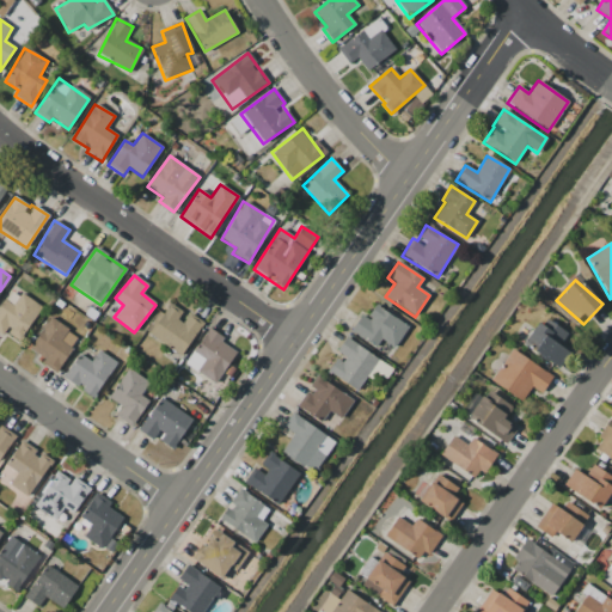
[(4,299),(0,304),(0,334),(1,335),(4,331),(18,341),(42,307),(22,293),(12,306),(4,299)]
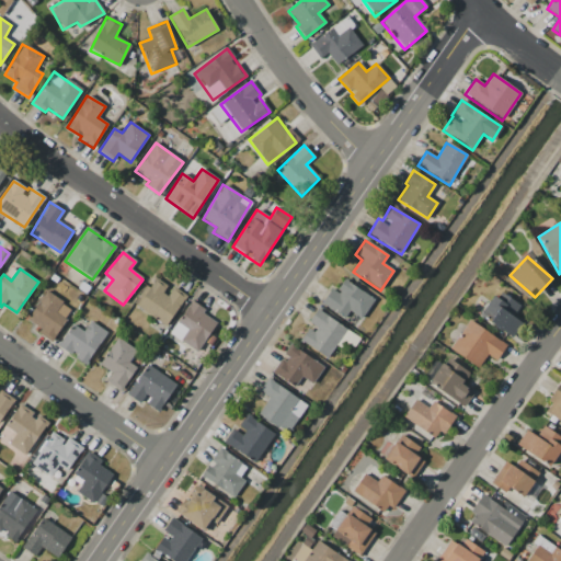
[(173,287),(167,296),(162,293),(167,286),(156,278),(136,307),(164,327),(186,296),(173,287)]
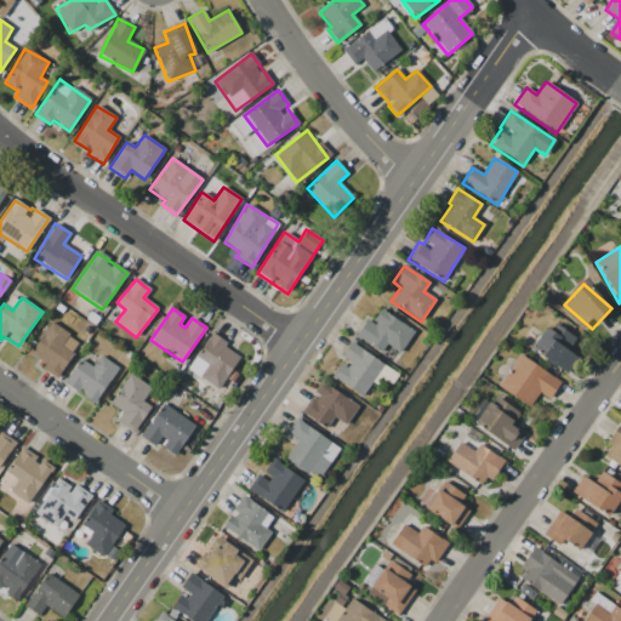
[(399,353),(414,332),(381,309),(371,323),(366,320),(355,336),(380,353),(387,343),(399,353)]
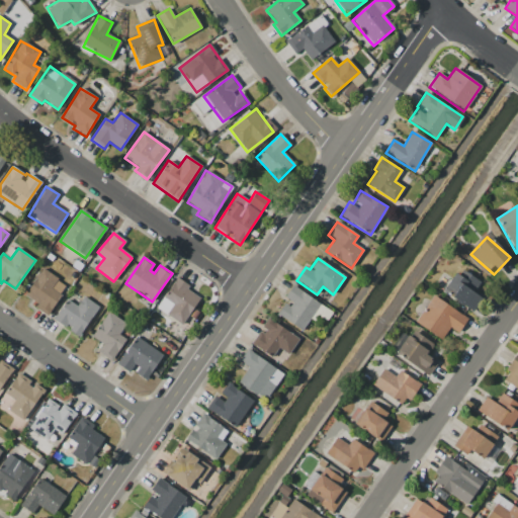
[(482,298),(472,292),(480,282),(459,268),(443,292),(472,312),(482,298)]
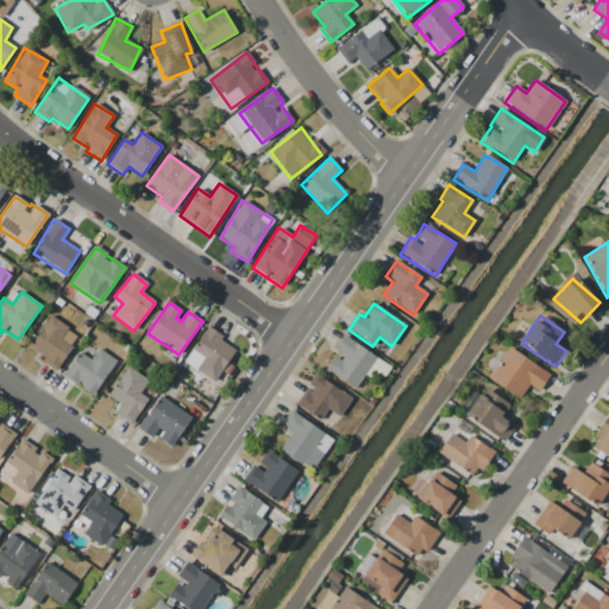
[(68,327),(49,316),(29,349),(44,358),(42,363),(55,371),(70,346),(60,340),(68,327)]
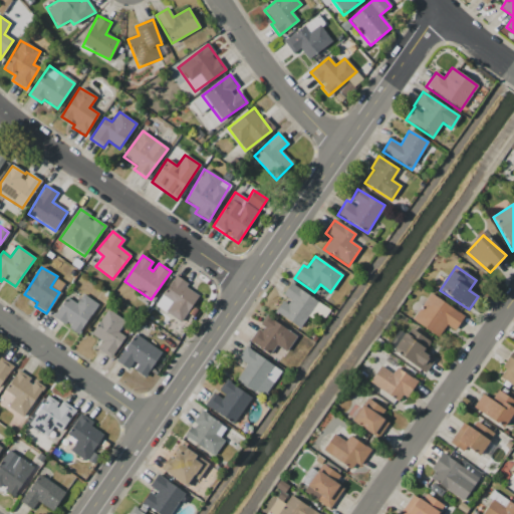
[(181,322),(200,294),(175,277),(156,306),(181,322)]
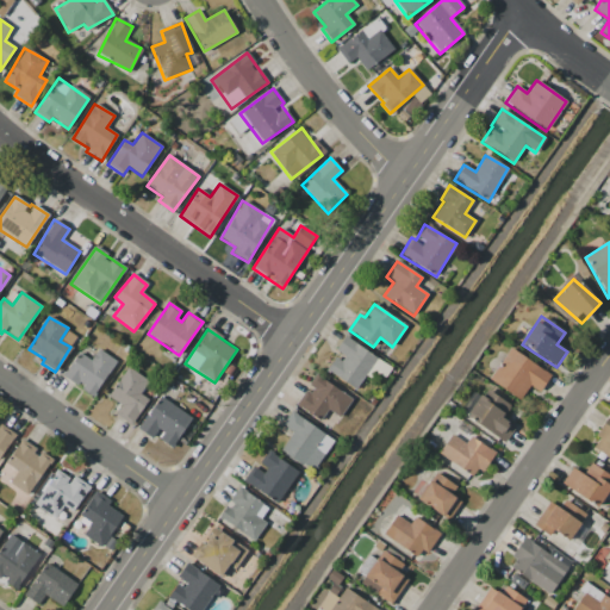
[(334,353),(336,355),(325,371),(355,391),(377,358),(344,336),(334,353)]
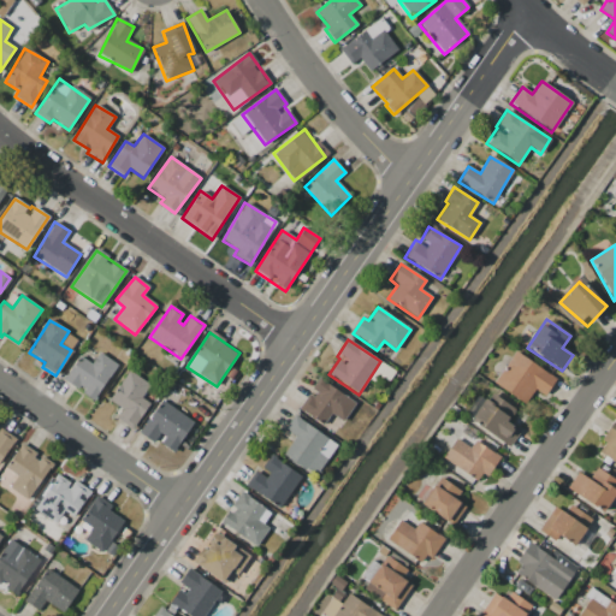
[(117,365),(98,353),(92,363),(78,356),(63,381),(94,402),(117,365)]
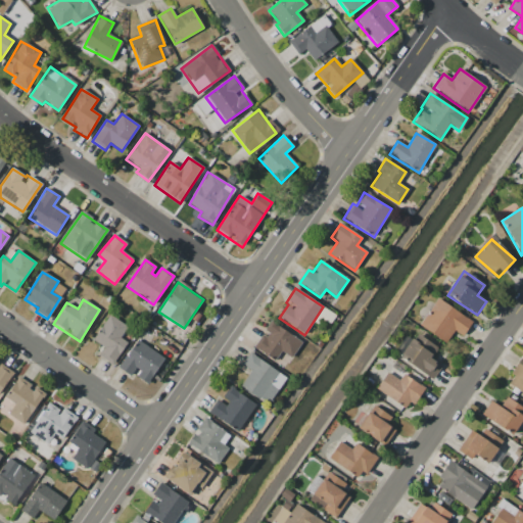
[(463,336),(472,321),(435,299),(419,327),(445,342),(453,331),(463,336)]
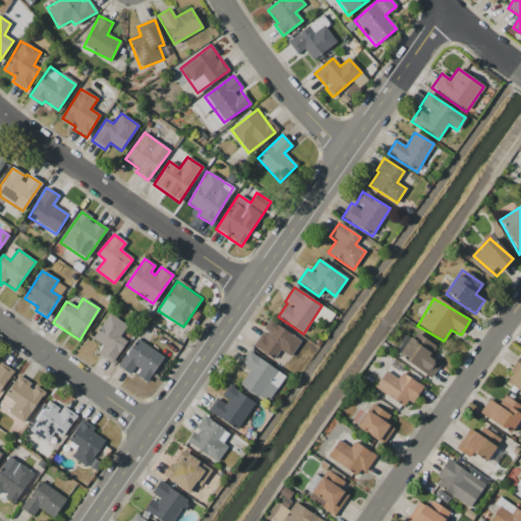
[(98,354),(112,363),(126,342),(119,338),(127,326),(109,314),(92,340),(103,347),(98,354)]
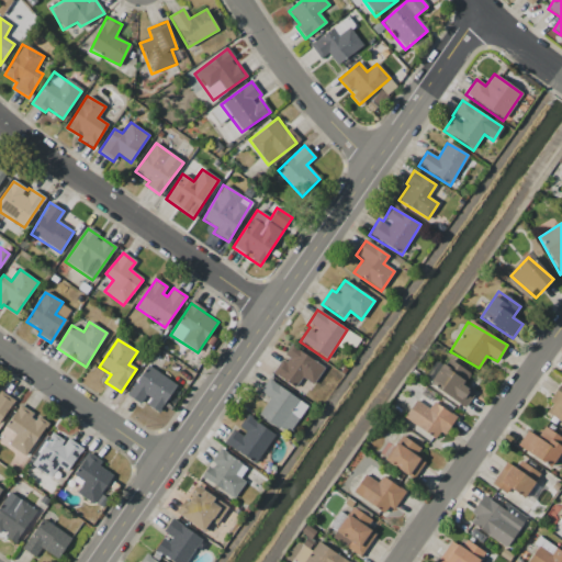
[(272,373),(294,388),(301,378),(313,384),(324,368),(290,345),(282,357),(272,373)]
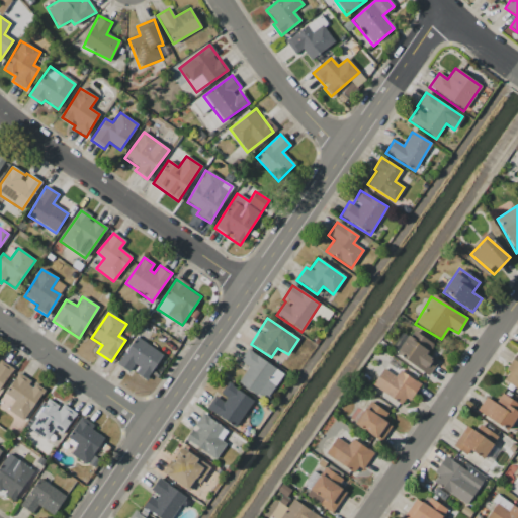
[(433,345),(412,330),(396,353),(428,376),(437,363),(426,355),(433,345)]
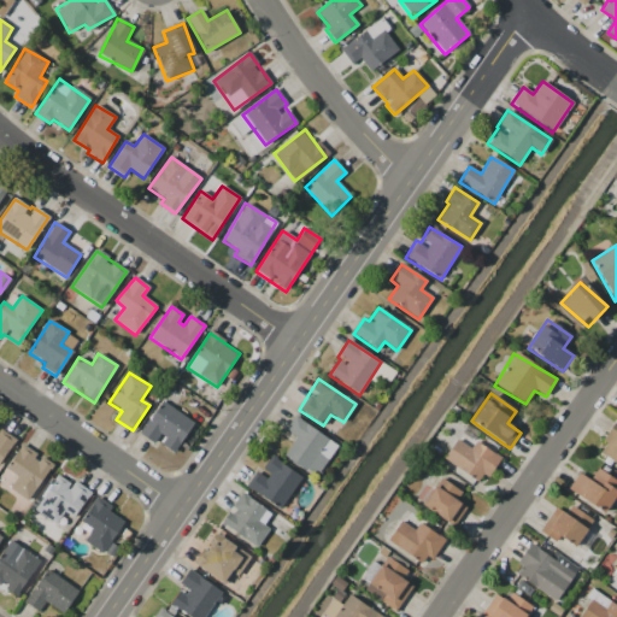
[(160,445),(174,454),(193,422),(162,401),(140,435),(153,444),(159,435),(164,438),(160,445)]
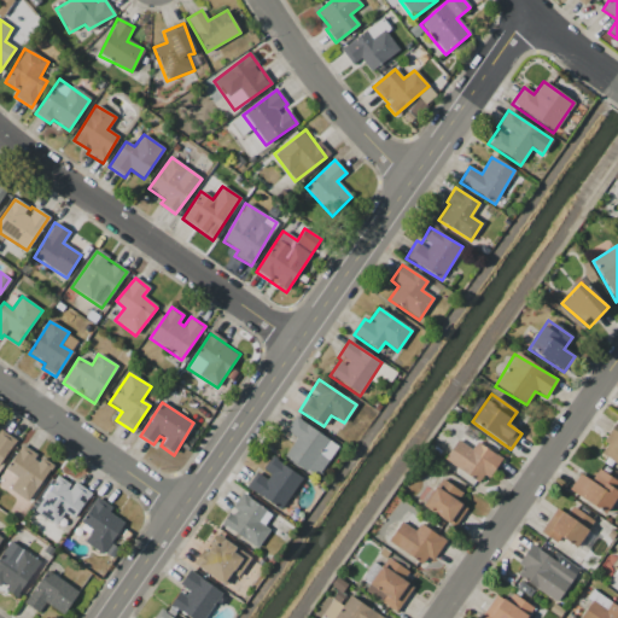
[(338,447),(295,417),(285,431),(296,439),(285,456),(316,478),(338,447)]
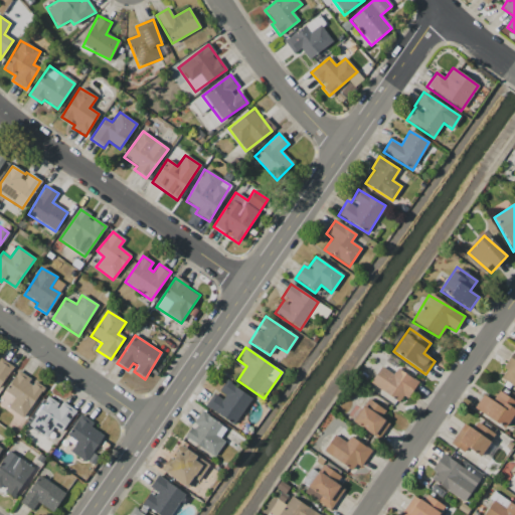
[(498,378),(514,388),(514,352),(513,352),(498,378)]
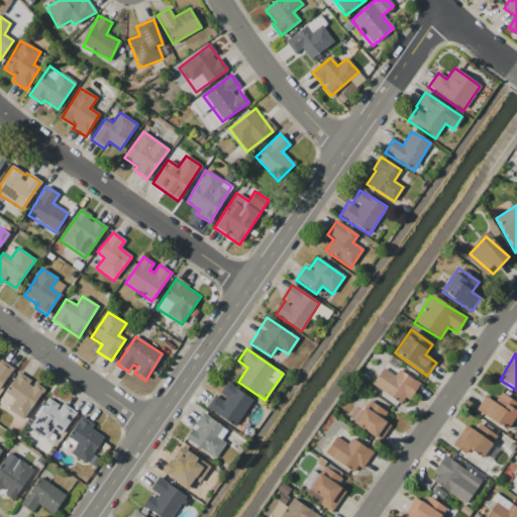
[(0,360),(0,390),(12,368),(0,360)]
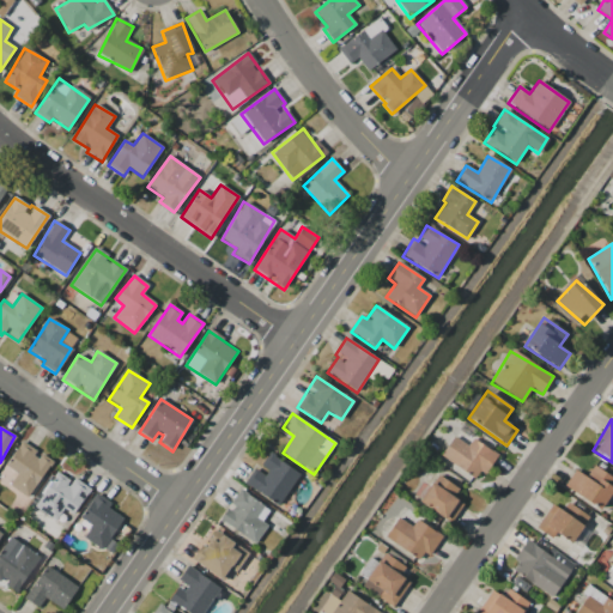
[(485,474),(497,455),(472,439),(468,445),(453,436),(439,457),(474,478),(479,469),(485,474)]
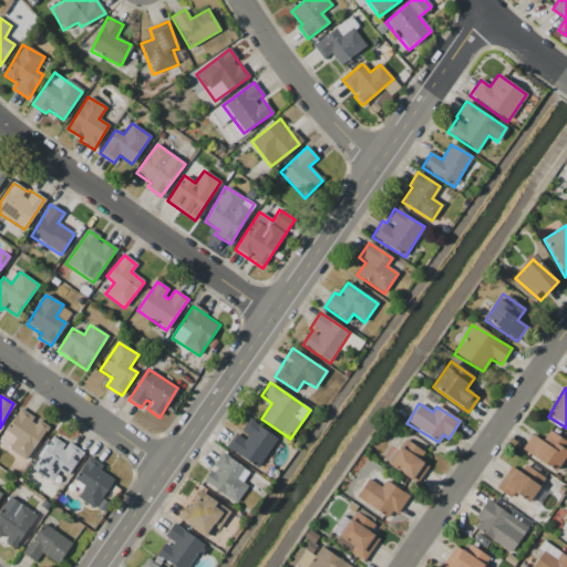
[(8,450),(26,461),(48,426),(20,409),(4,431),(16,439),(8,450)]
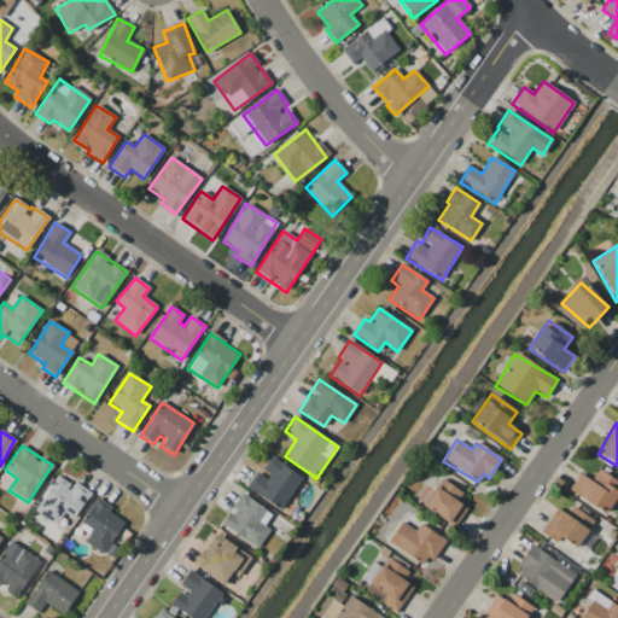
[(302,478),(270,458),(260,473),(257,471),(245,488),(279,511),(302,478)]
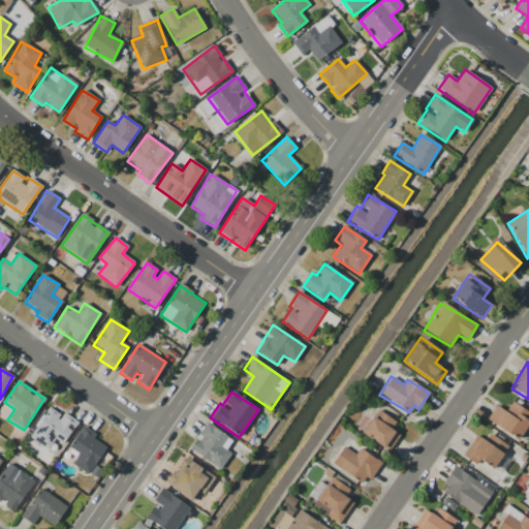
[(520,439),(528,419),(528,411),(511,402),(506,411),(495,405),(487,422),(520,439)]
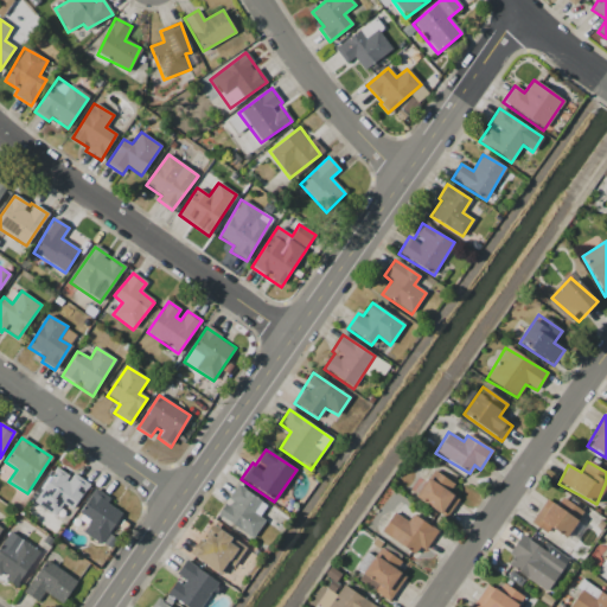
[(88,486),(56,465),(31,500),(55,517),(63,505),(71,511),(88,486)]
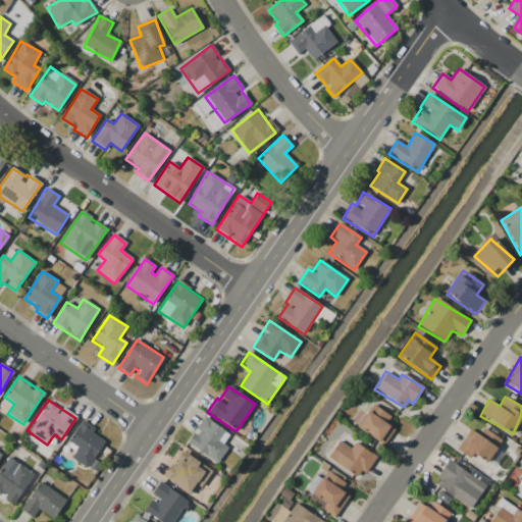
[(385,423),(390,417),(372,404),(357,426),(383,446),(395,429),(385,423)]
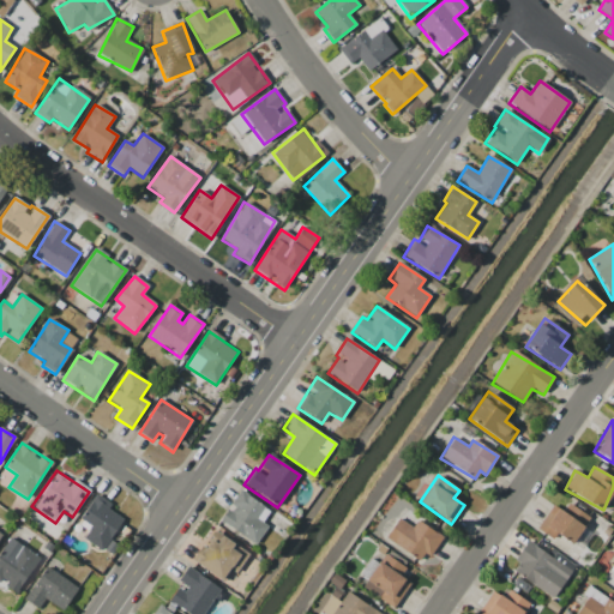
[(256,545),(268,525),(262,523),(270,510),(239,491),(229,507),(229,506),(220,523),(256,545)]
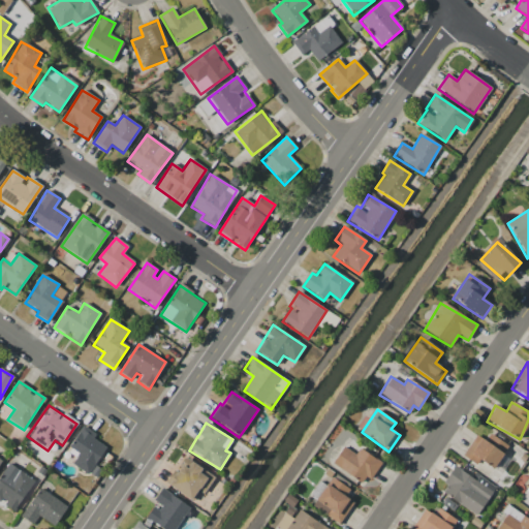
[(95,435),(84,427),(68,447),(79,454),(71,464),(87,474),(106,447),(93,438),(95,435)]
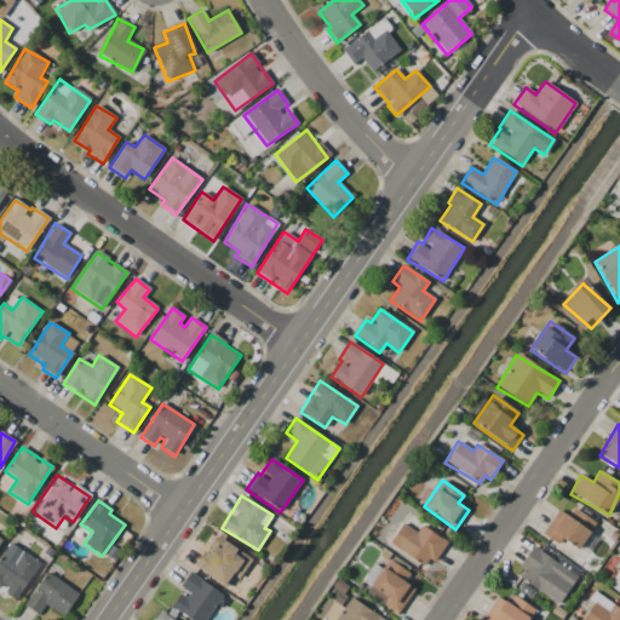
[(579,550),(595,521),(572,509),(568,516),(556,510),(543,535),(558,544),(561,540),(579,550)]
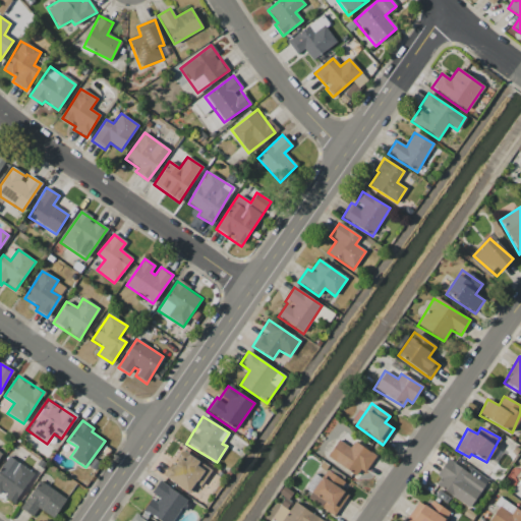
[(355,476),(359,469),(364,473),(375,456),(354,442),(350,448),(338,440),(327,457),(355,476)]
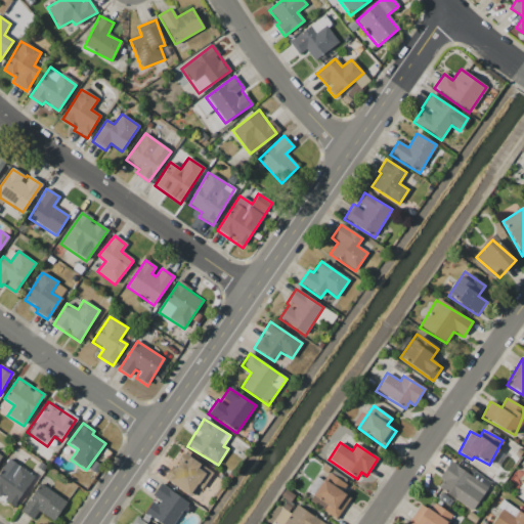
[(201,489),(212,473),(183,452),(165,479),(190,496),(198,486),(201,489)]
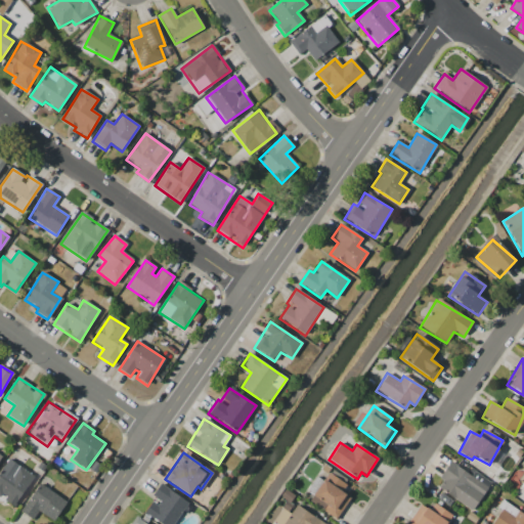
[(0,468),(8,455),(38,475),(15,508),(4,500),(7,496),(4,494),(0,496),(0,468)]
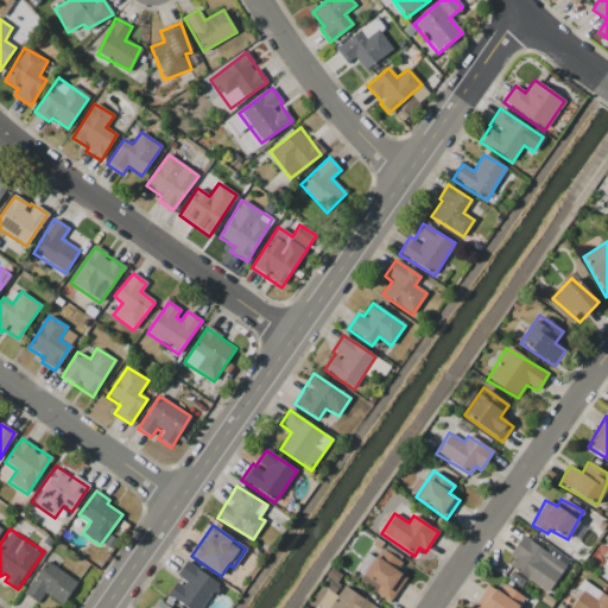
[(505,564),(548,593),(569,561),(549,548),(546,552),(524,537),(505,564)]
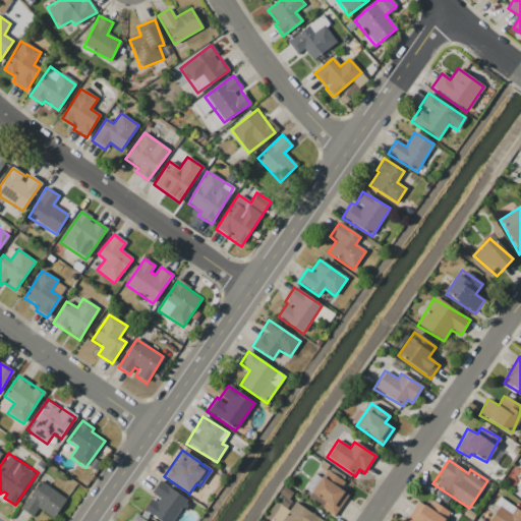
[(340,489),(345,482),(325,470),(307,499),(335,516),(348,495),(340,489)]
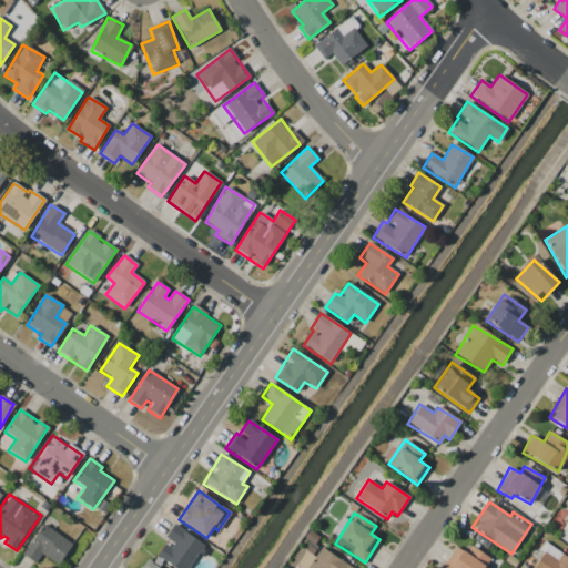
[(23,555),(43,525),(73,545),(58,567),(42,556),(37,565),(23,555)]
